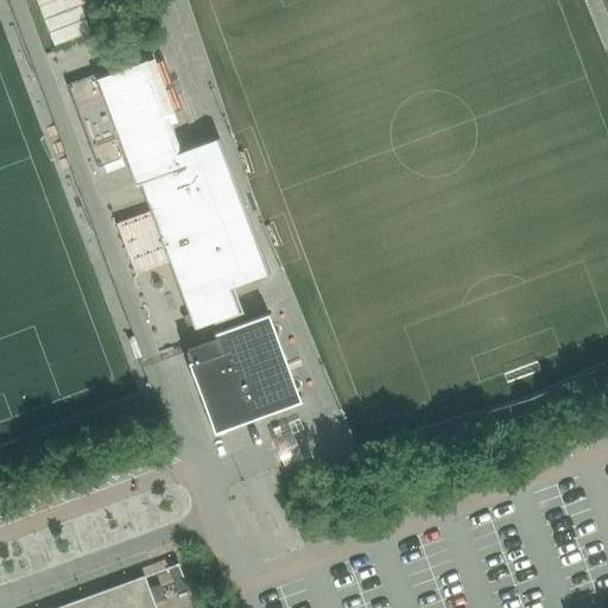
[(35,0),(52,46),(89,32),(76,0),(35,0)]
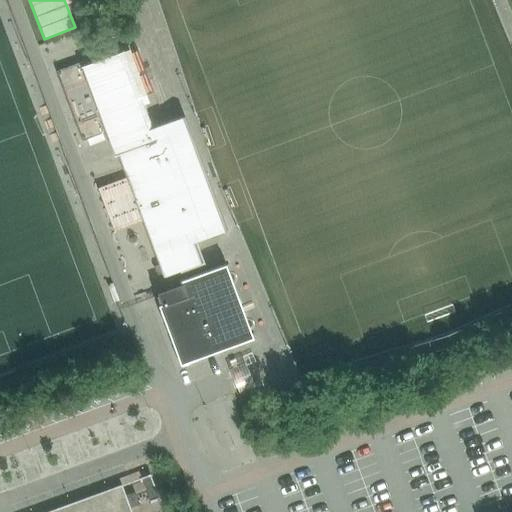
[(78,57),(77,44),(50,47),(51,60),(78,57)]
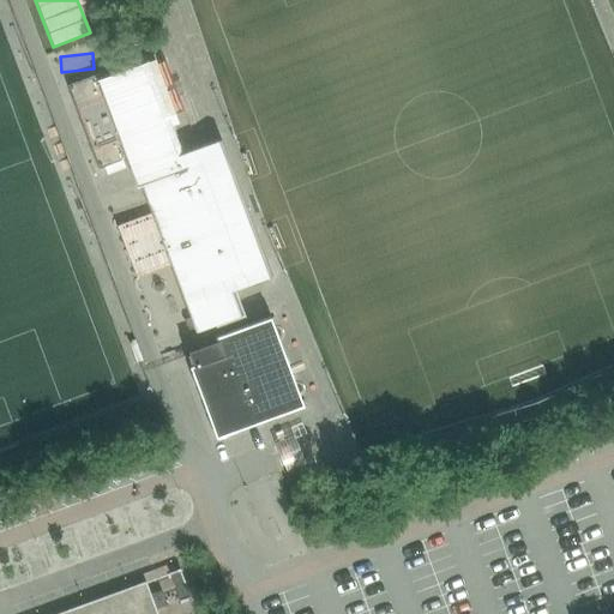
[(66,86),(97,169),(126,158),(137,186),(142,185),(196,329),(239,313),(230,290),(269,276),(217,139),(175,155),(164,128),(178,124),(152,54),(113,68),(114,73),(107,76),(104,71),(66,86)]
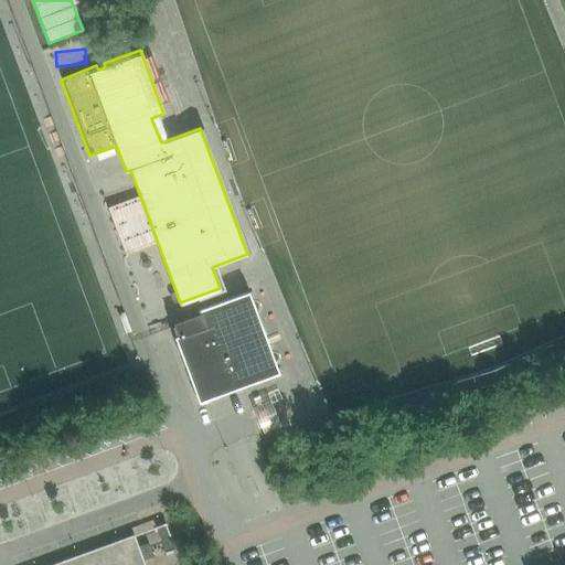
[(198,312),(171,322),(177,337),(174,337),(199,402),(277,372),(247,291),(196,310),(198,312)]
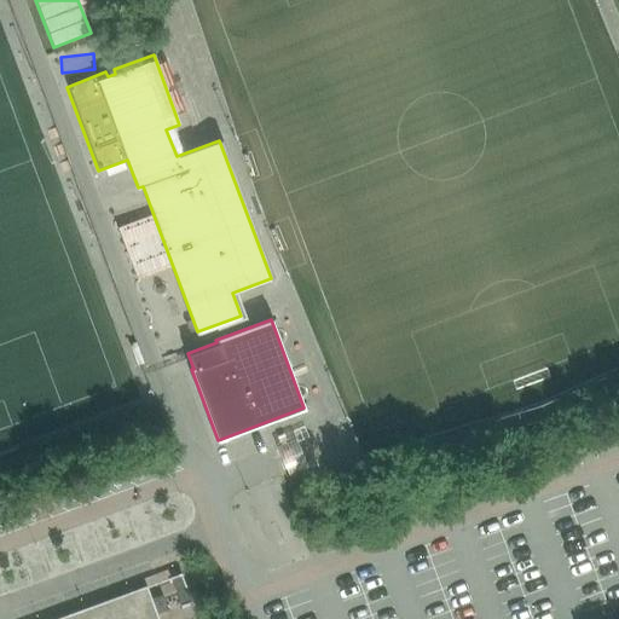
[(311,534),(314,545),(327,542),(323,531),(311,534)]
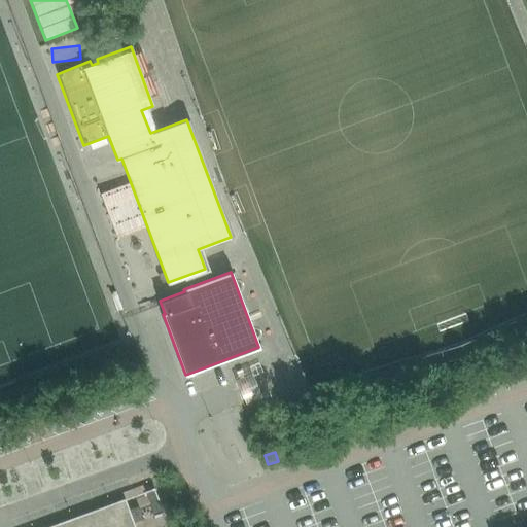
[(134,526),(129,510),(125,498),(45,526),(134,526)]
